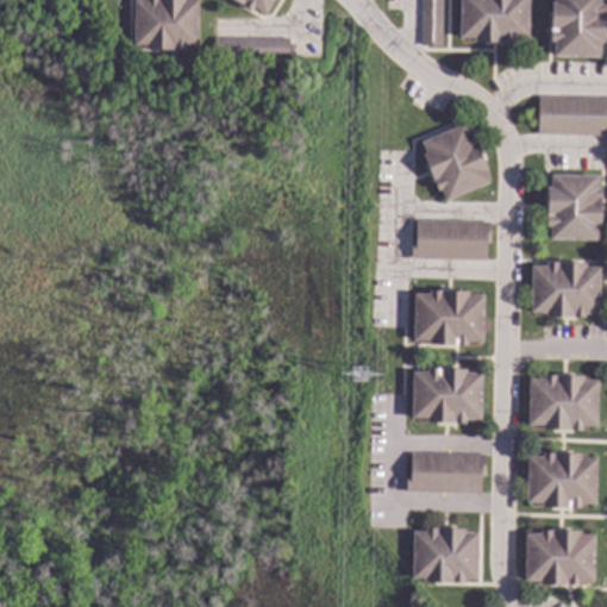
[(200,0),(200,45),(187,45),(187,48),(149,48),(149,44),(136,44),(136,0),(200,0)]
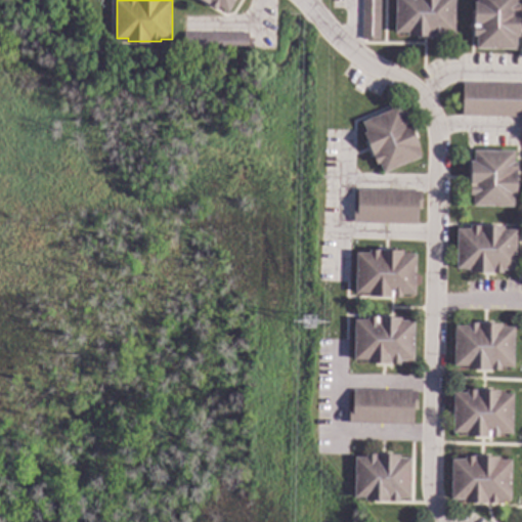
[(235,0),(229,11),(220,6),(218,8),(204,0),(235,0)]
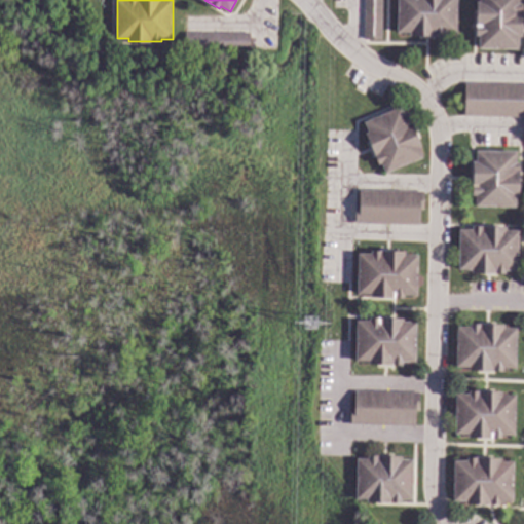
[(382,0),(382,39),(365,39),(365,0),(382,0)]
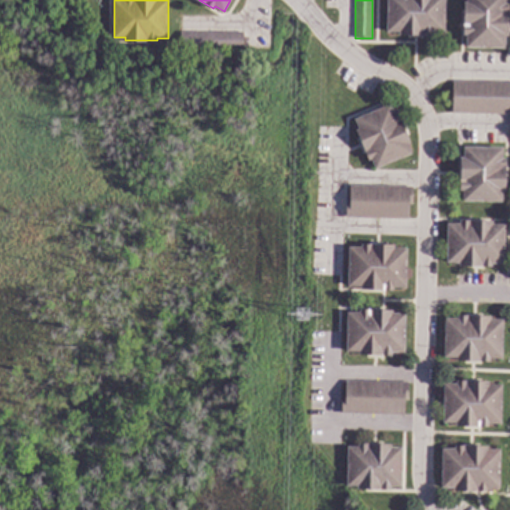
[(445,0),(445,32),(433,32),(433,35),(400,34),(400,31),(387,31),(387,0),(445,0)]
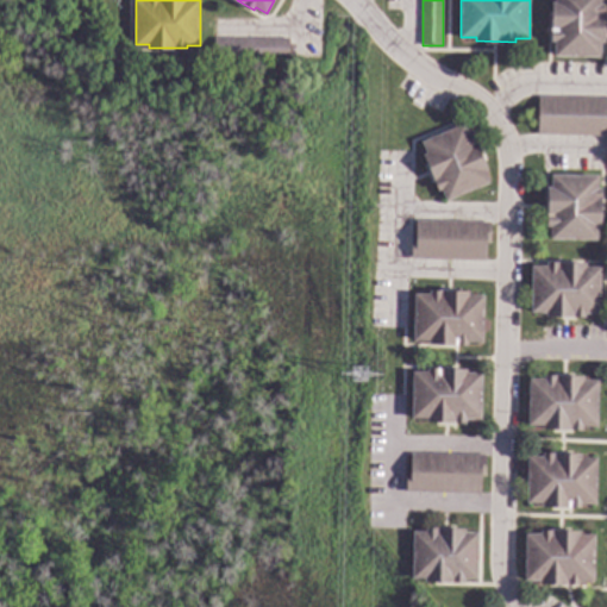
[(604,0),(604,2),(606,2),(606,42),(602,42),(602,56),(556,55),(556,39),(552,39),(552,1),(557,1),(557,0),(604,0)]
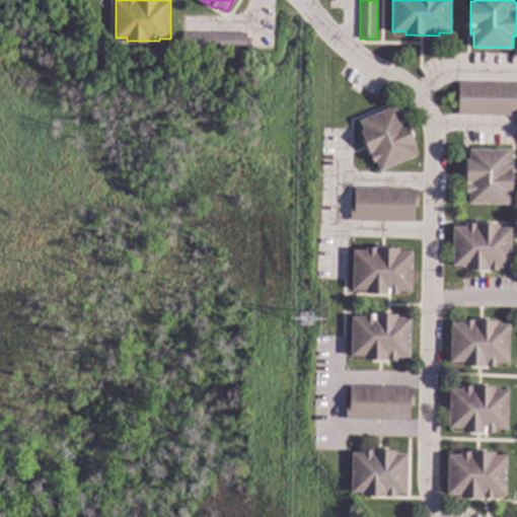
[(247,49),(183,49),(183,31),(247,31),(247,49)]
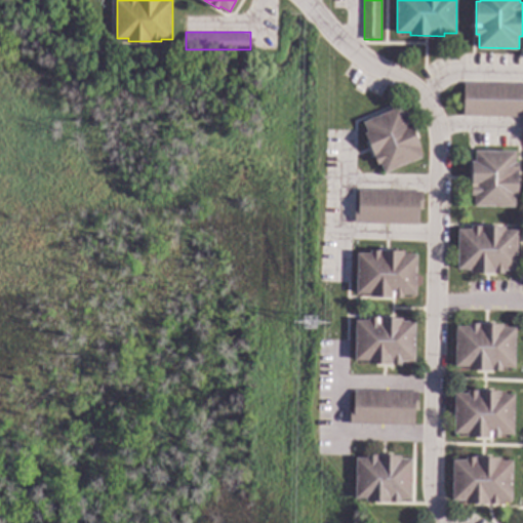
[(522,116),(465,116),(465,82),(522,82),(522,116)]
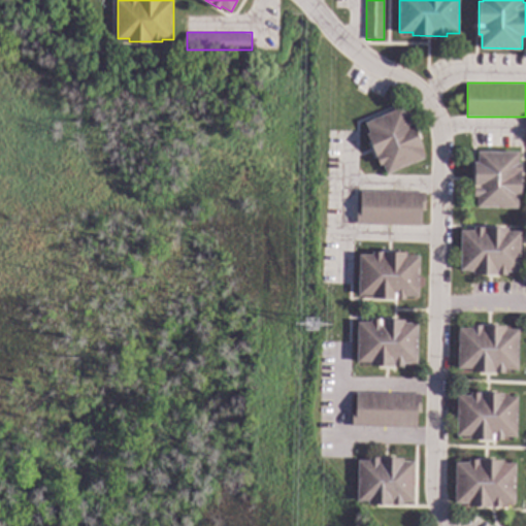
[(407,116),(411,114),(424,146),(421,148),(425,158),(388,173),(384,163),(380,164),(367,133),(370,132),(366,122),(403,106),(407,116)]
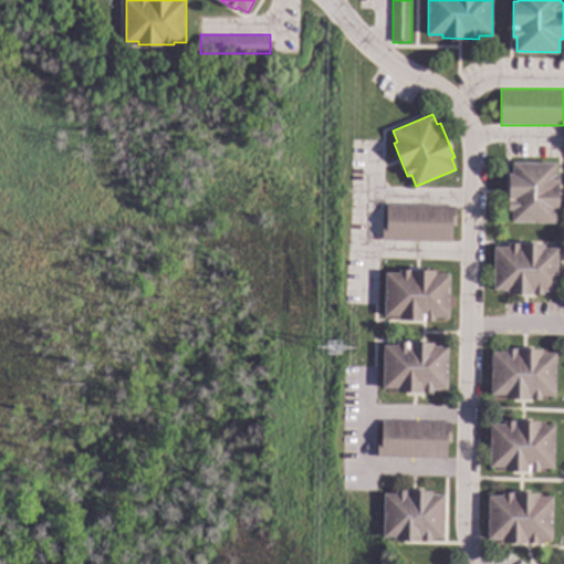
[(556,174),(560,174),(560,210),(556,210),(556,222),(512,221),(513,209),(509,209),(510,174),(513,174),(514,162),(556,162),(556,174)]
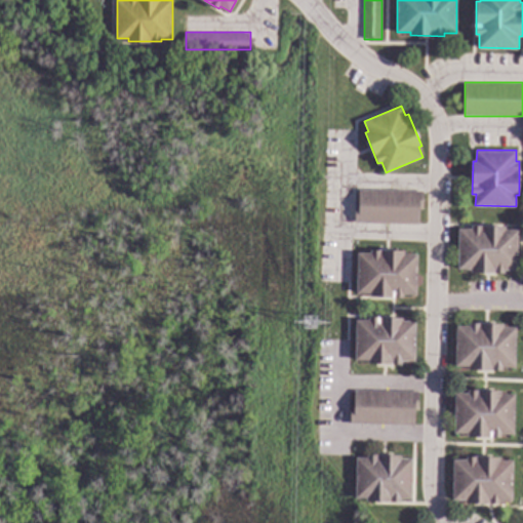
[(424,207),(420,207),(420,224),(355,223),(355,204),(359,204),(360,189),(425,191),(424,207)]
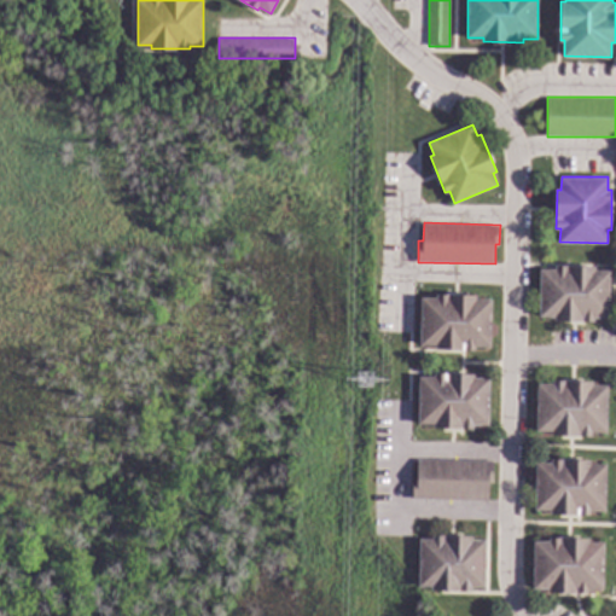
[(596,269),(611,269),(610,318),(594,317),(594,320),(556,320),(556,317),(540,317),(541,268),(556,268),(556,265),(596,266),(596,269)]
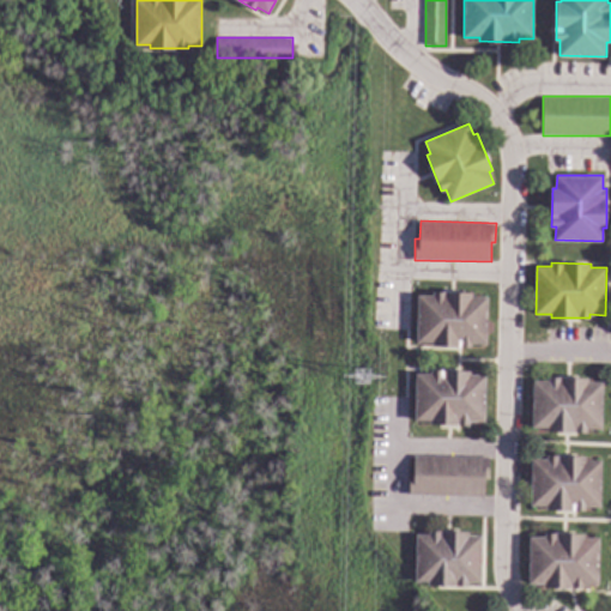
[(473,292),(473,296),(488,297),(487,343),(472,343),(472,348),(433,346),(433,342),(417,342),(418,295),(434,295),(434,291),(473,292)]
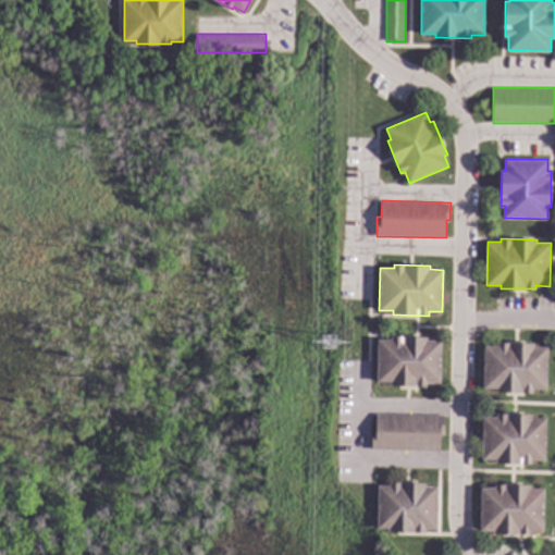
[(428,340),(442,340),(441,383),(427,382),(427,385),(391,385),(391,382),(378,381),(379,338),(392,338),(392,335),(428,336),(428,340)]
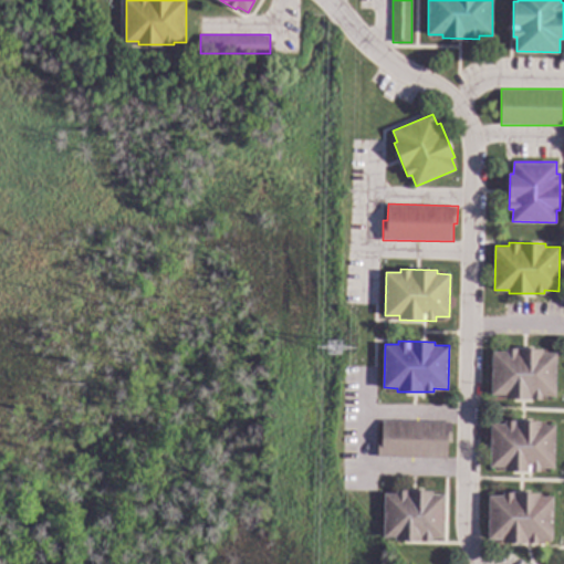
[(543,348),(543,352),(557,352),(555,396),(542,396),(542,399),(507,398),(507,395),(491,394),(493,351),(507,351),(507,347),(543,348)]
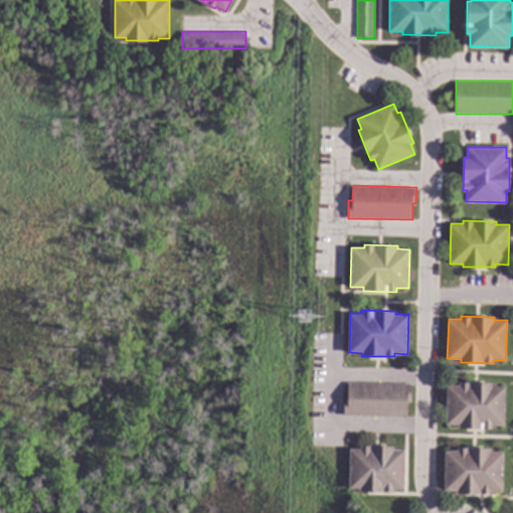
[(493,385),(506,386),(505,425),(492,425),(492,429),(459,428),(459,424),(447,424),(447,384),(460,385),(460,381),(493,382),(493,385)]
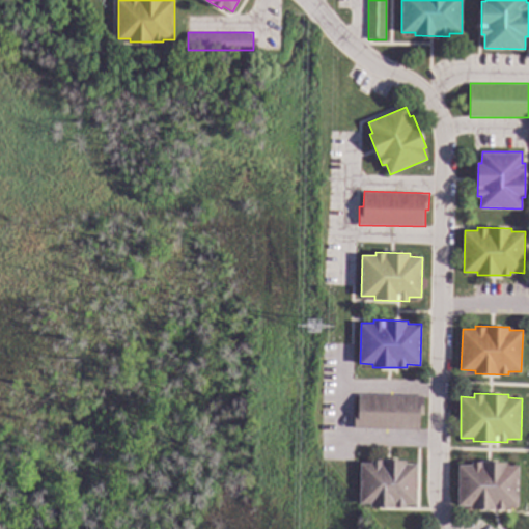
[(424,396),(424,413),(420,413),(420,429),(355,428),(355,410),(359,410),(359,394),(424,396)]
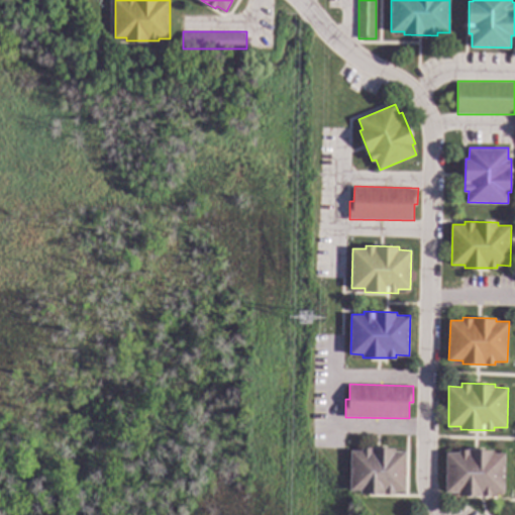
[(396,447),(396,450),(406,451),(405,491),(395,490),(395,494),(362,493),(362,490),(350,490),(351,449),(363,450),(363,446),(396,447)]
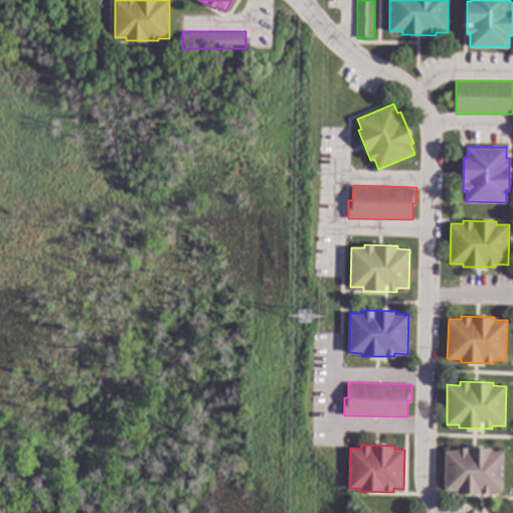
[(491,451),(504,451),(503,491),(490,491),(490,494),(458,493),(458,490),(445,490),(446,450),(458,450),(458,447),(491,447),(491,451)]
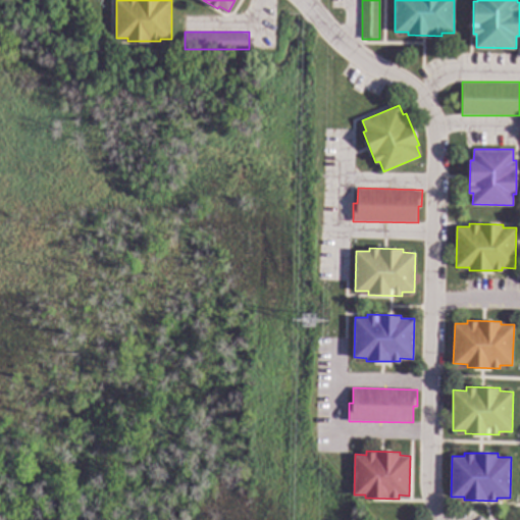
All buildings are outlined.
